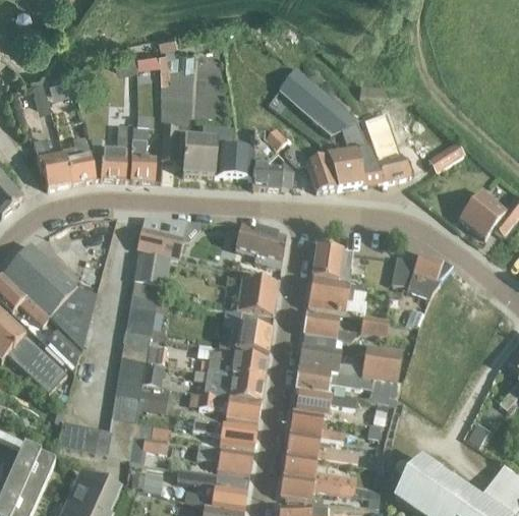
[(70,0),(84,8),(89,0),(70,0)]
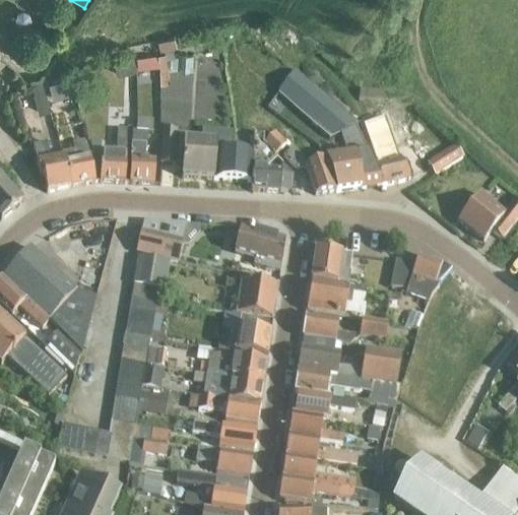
[(175,29),(158,34),(162,44),(178,40),(175,29)]
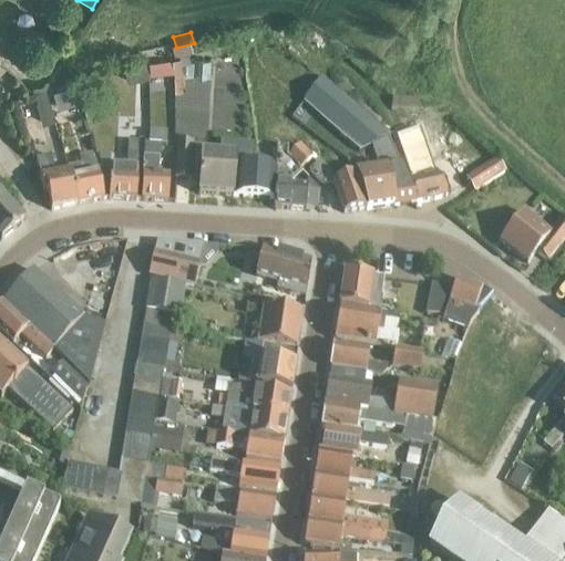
[(182,54),(173,55),(174,66),(176,85),(185,84),(184,71),(182,58),(182,54)]
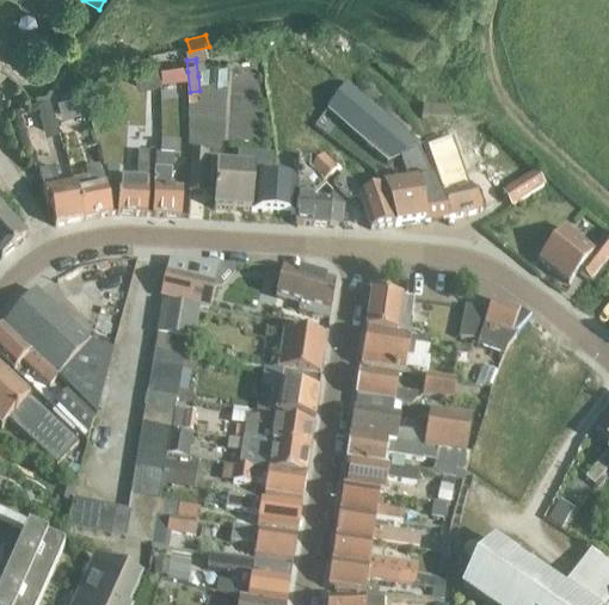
[(210,63),(196,62),(198,76),(209,78),(228,79),(229,60),(210,59),(210,63)]
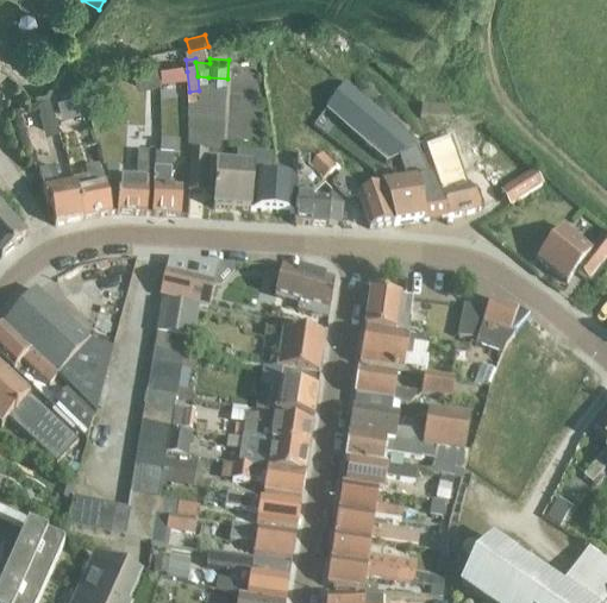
[(162,62),(163,74),(187,71),(186,60),(162,62)]
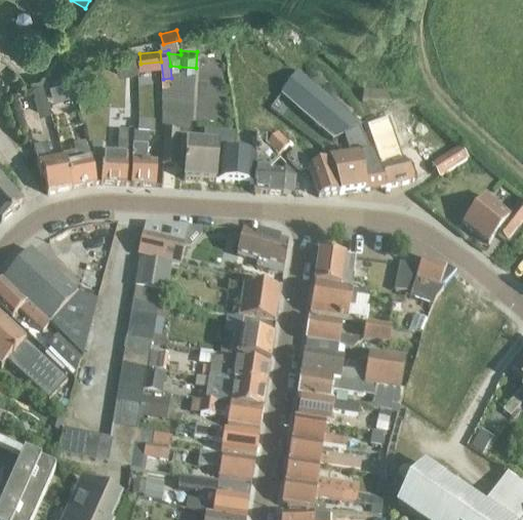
[(116,58),(119,69),(119,70),(138,65),(135,53),(116,58)]
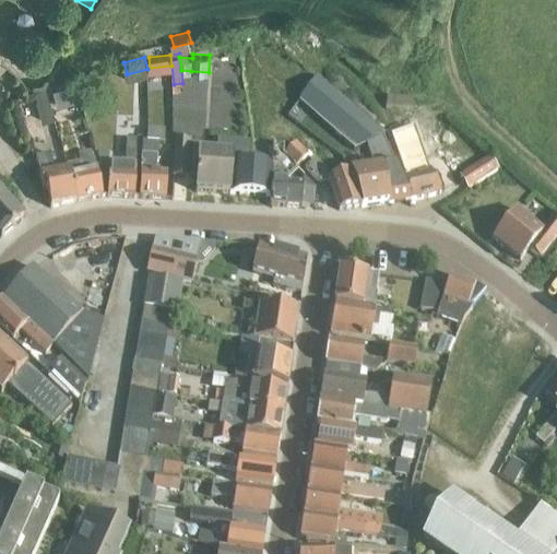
[(317,74),(300,95),(355,145),(368,141),(375,163),(376,165),(377,168),(376,168),(387,199),(388,201),(413,197),(412,195),(404,176),(404,175),(383,131),(384,130),(370,118),(358,108),(317,74)]
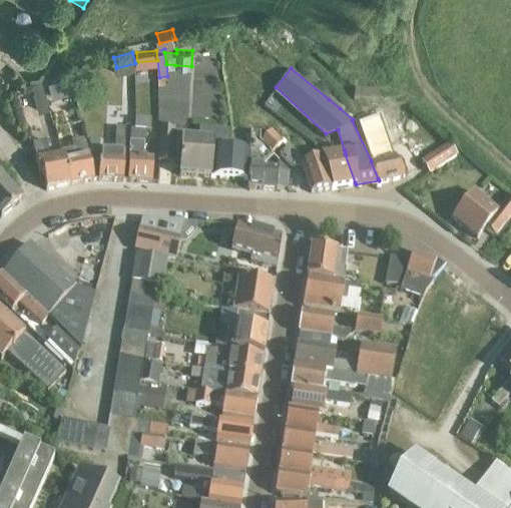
[(33,78),(40,106),(50,103),(44,83),(42,76),(33,78)]
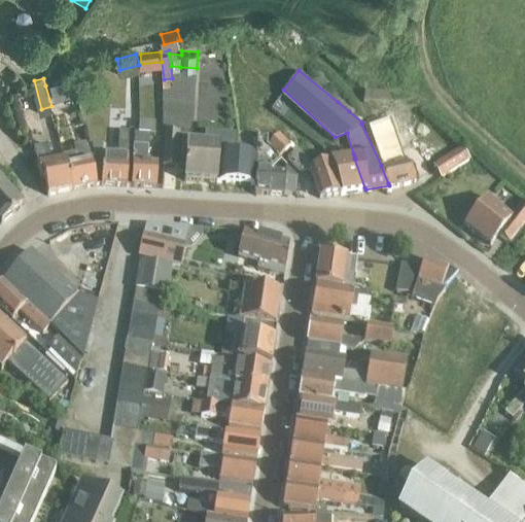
[(381,165),(388,183),(407,180),(416,177),(406,158),(401,145),(400,145),(397,138),(381,110),(371,115),(387,144),(391,142),(393,148),(378,153),(383,164),(381,165)]
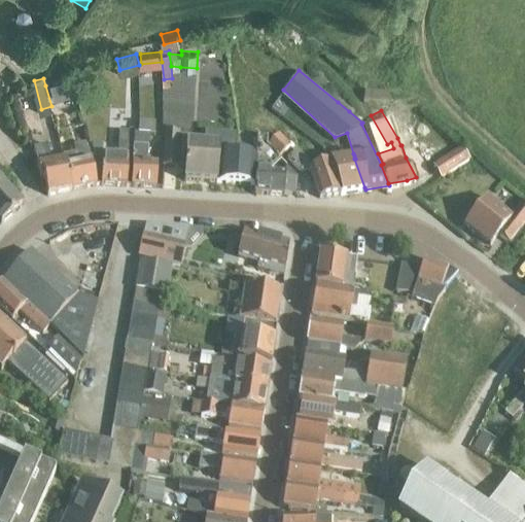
[(156,119),(144,118),(140,118),(139,130),(134,130),(132,182),(158,183),(159,162),(148,161),(149,144),(150,144),(150,131),(155,131),(156,119)]
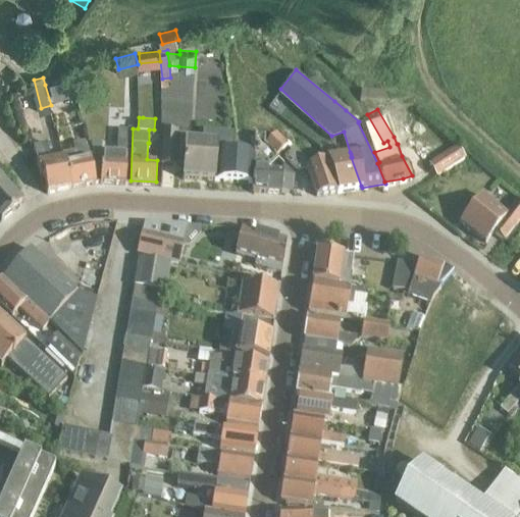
[(175,161),(178,126),(164,125),(162,160),(175,161)]
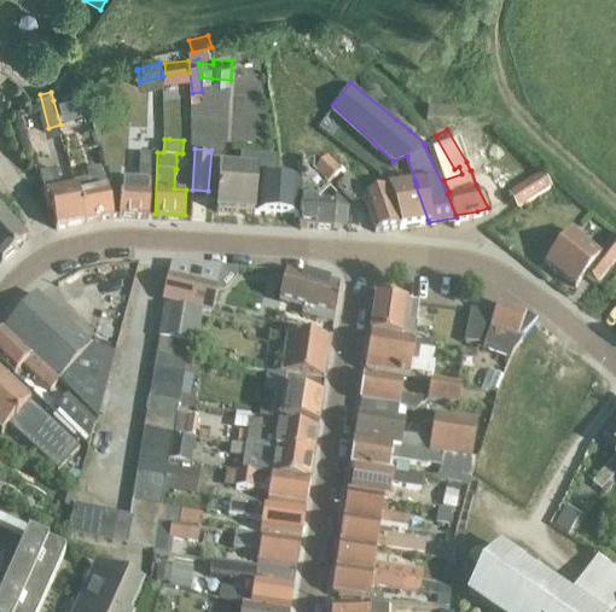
[(151,150),(149,150),(138,150),(138,175),(121,175),(120,213),(149,214),(151,150)]
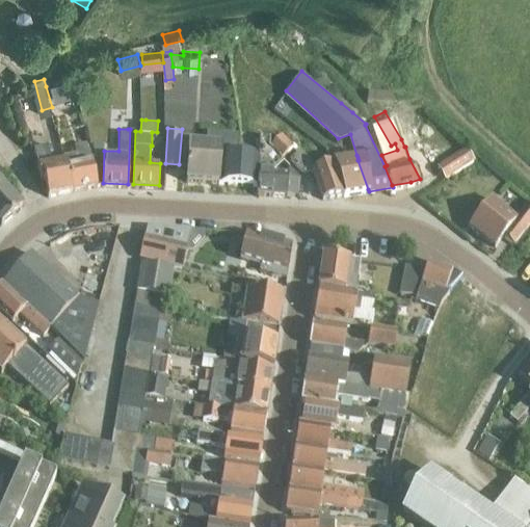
[(189,140),(187,180),(218,181),(220,150),(221,138),(239,139),(240,131),(208,130),(207,141),(189,140)]
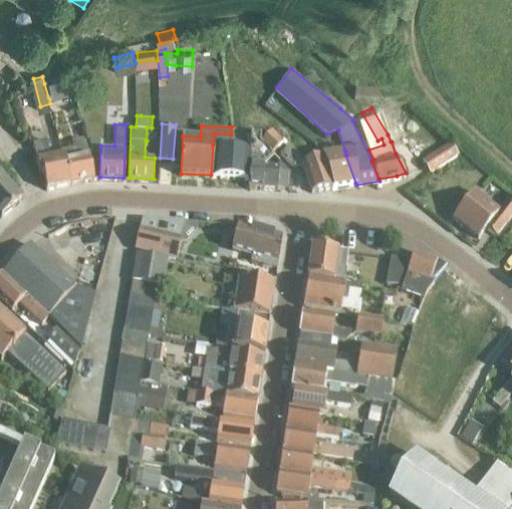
[(261,139),(272,150),(283,139),(273,128),(261,139)]
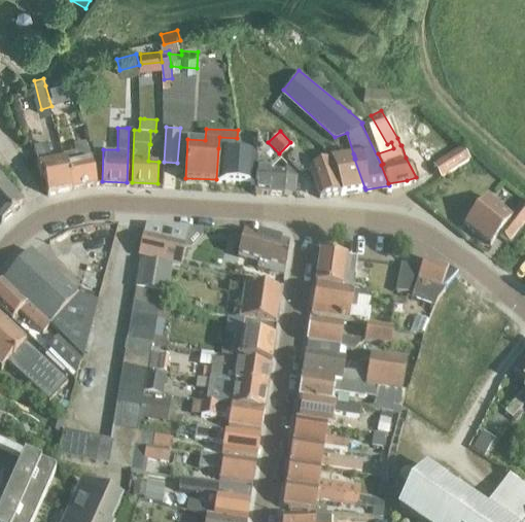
[(254,181),(254,189),(284,192),(284,189),(298,190),(299,174),(287,162),(286,171),(272,170),(272,167),(282,157),(279,153),(268,142),(268,133),(257,132),(256,150),(254,181)]
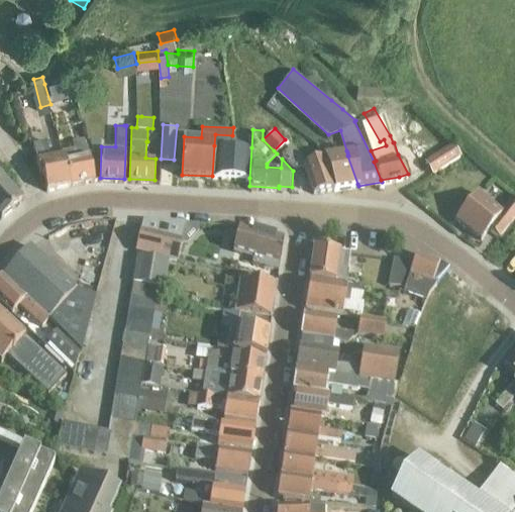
[(214,145),(212,176),(249,178),(251,147),(232,146),(232,135),(215,134),(214,145)]
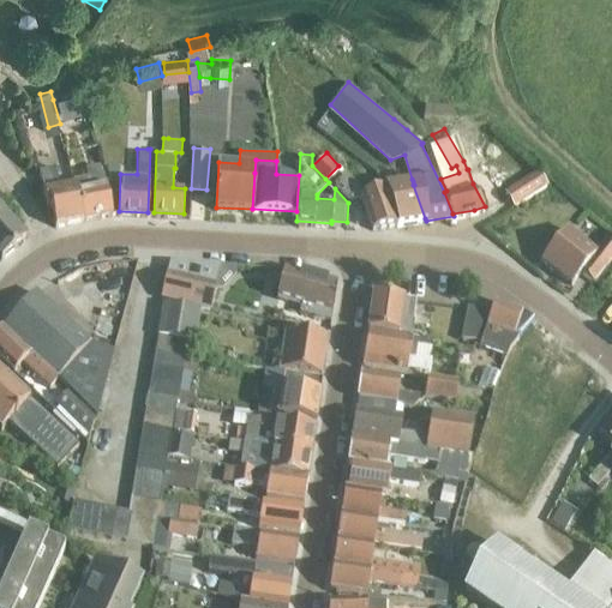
[(87,173),(76,175),(77,182),(78,188),(84,217),(111,212),(102,170),(101,172),(99,162),(85,166),(87,173)]
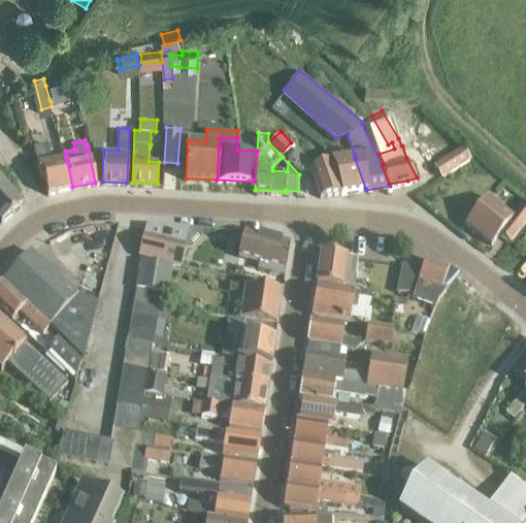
[(72,187),(67,162),(66,157),(52,160),(48,141),(34,144),(40,173),(43,173),(47,192),(72,187)]
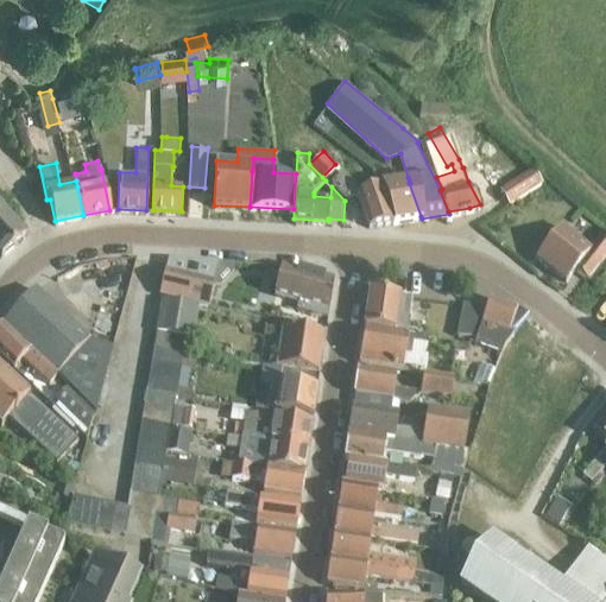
[(511,201),(542,182),(532,168),(502,187),(511,201)]
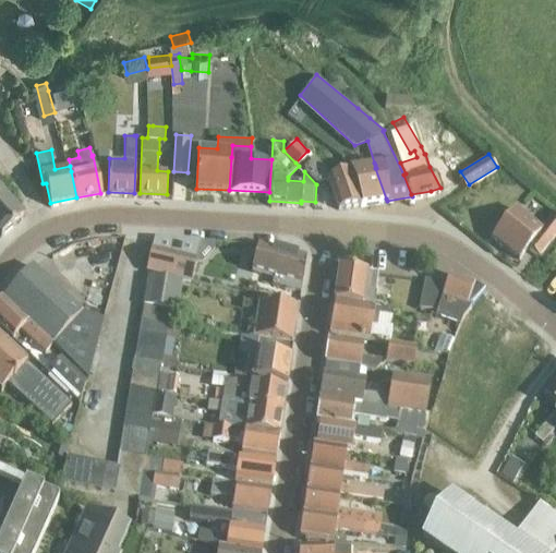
[(315,155),(306,165),(319,178),(328,175),(339,205),(340,207),(362,204),(362,202),(350,168),(347,168),(334,172),(315,155)]
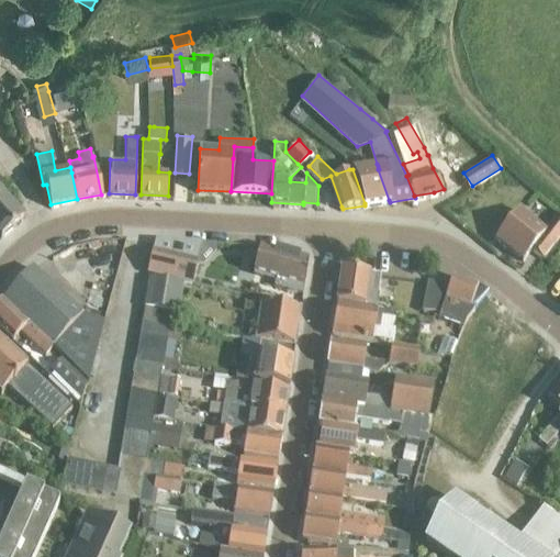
[(378,166),(353,169),(365,203),(365,205),(390,202),(389,200),(378,169),(379,169),(378,166)]
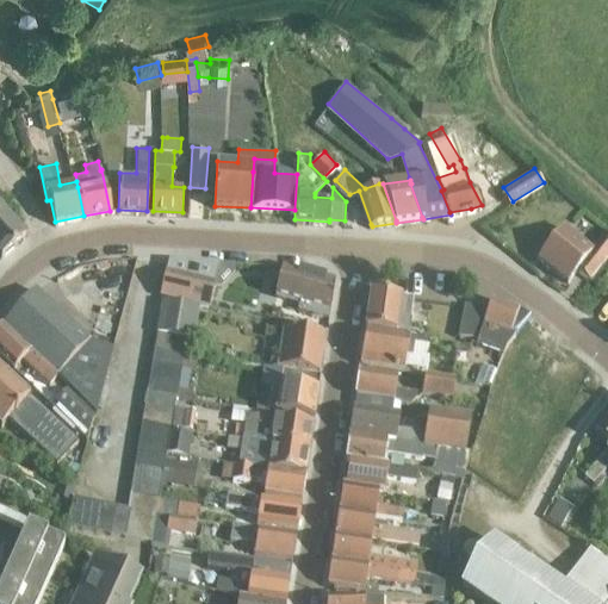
[(0,253),(1,255),(25,235),(0,205),(0,253)]
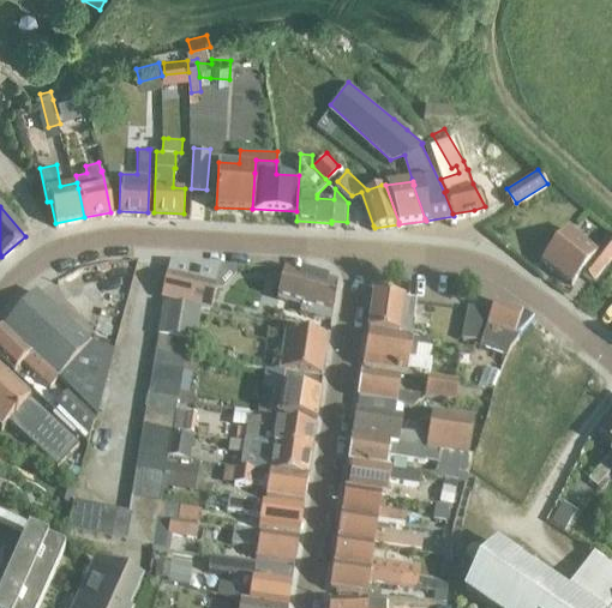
[(611,229),(595,250),(567,226),(541,258),(571,281),(581,269),(594,280),(611,257),(611,229)]
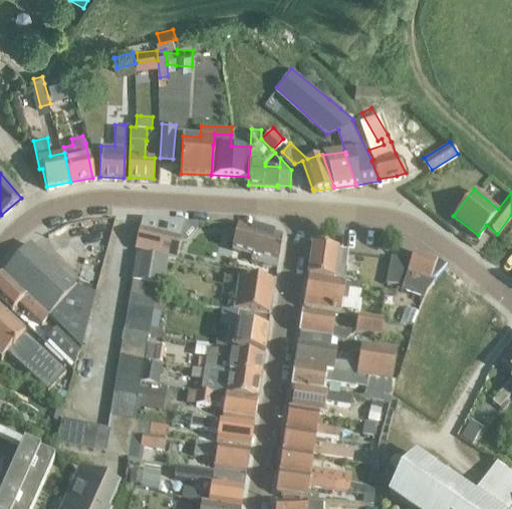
[(143,227),(139,247),(178,256),(182,237),(181,236),(185,219),(161,217),(145,217),(143,227)]
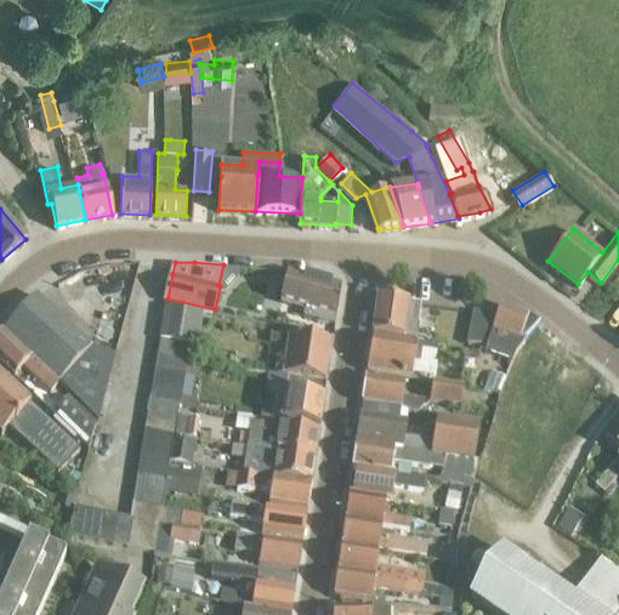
[(335,319),(341,284),(288,269),(279,297),(306,303),(305,312),(335,319)]
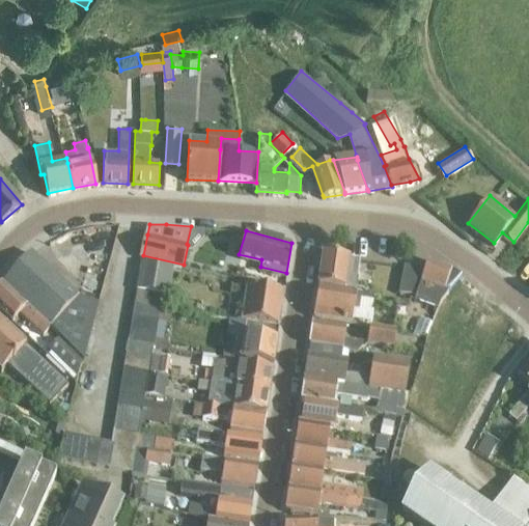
[(100,300),(79,294),(36,255),(31,250),(2,281),(43,319),(50,325),(84,357),(100,300)]
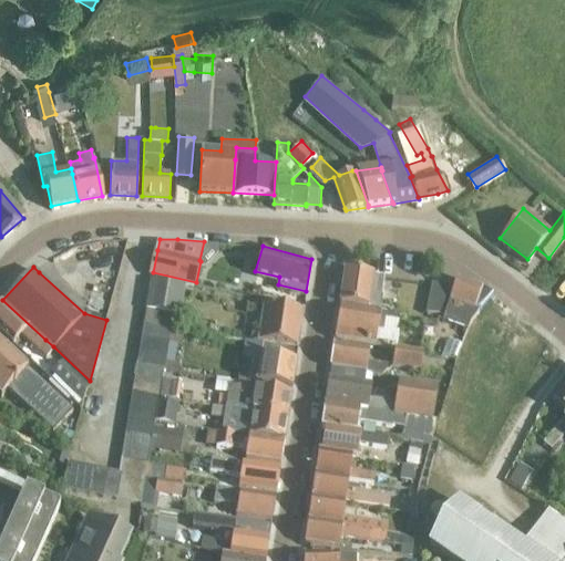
[(375,273),(346,269),(340,301),(379,308),(384,274),(375,273)]
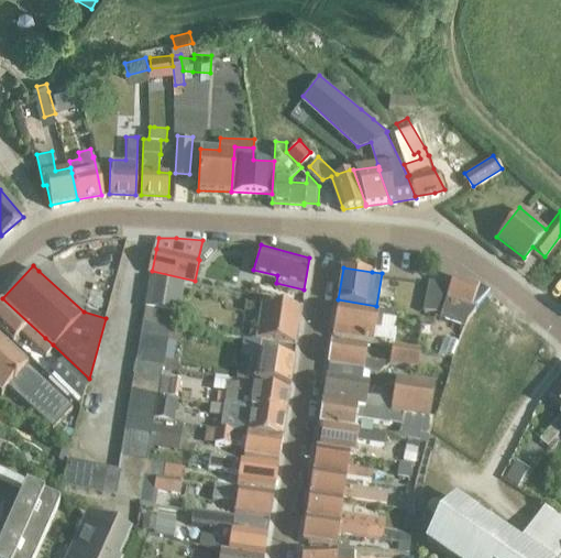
[(439,316),(464,325),(466,318),(475,306),(488,290),(477,283),(453,274),(446,295),(439,316)]
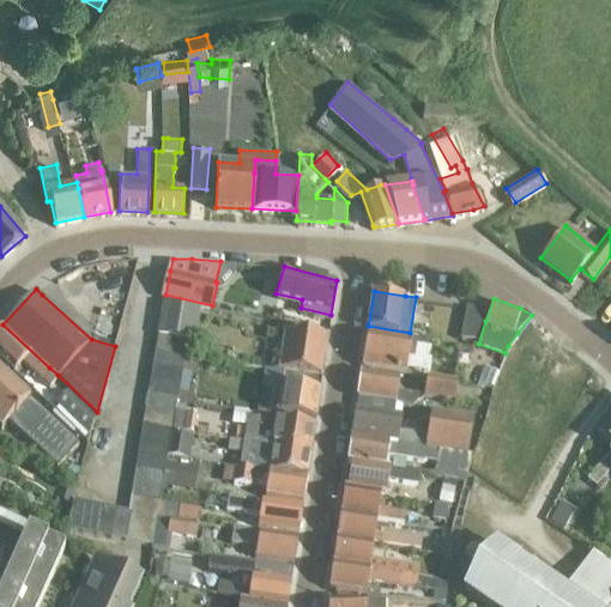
[(159,332),(188,337),(195,338),(200,308),(164,302),(159,332)]
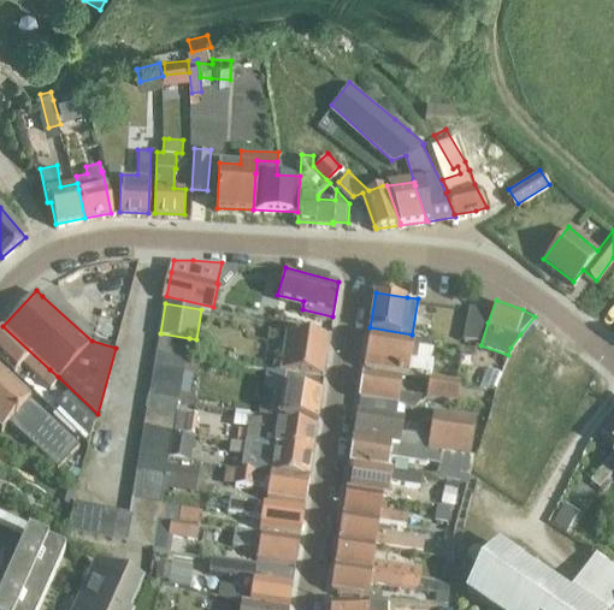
[(478,338),(480,330),(488,307),(470,303),(464,337),(478,338)]
